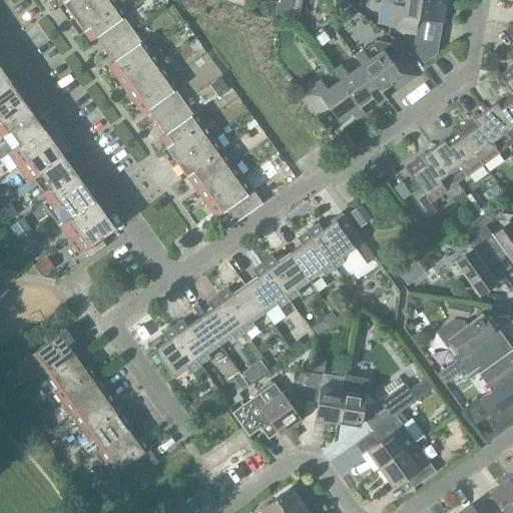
[(72,17),(95,0),(66,0),(62,3),(72,17)]
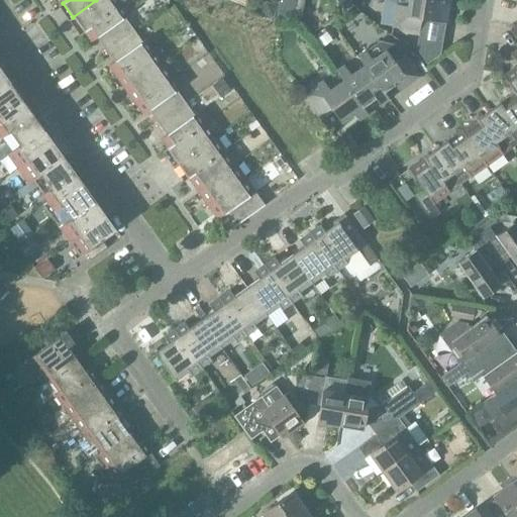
[(83,31),(120,4),(117,0),(96,0),(73,17),(83,31)]
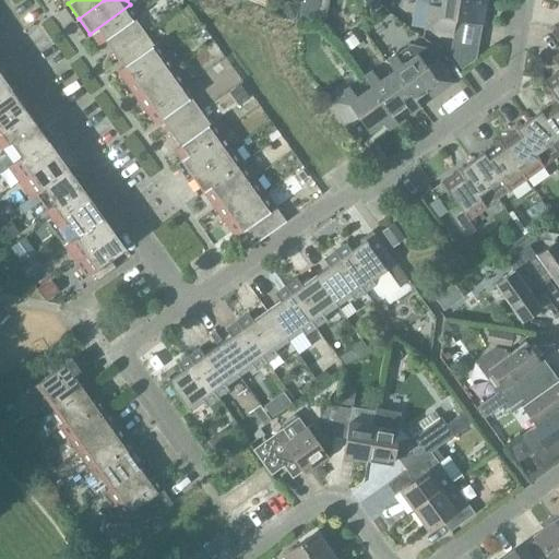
[(428,0),(424,28),(453,33),(455,21),(482,25),(485,0),(428,0)]
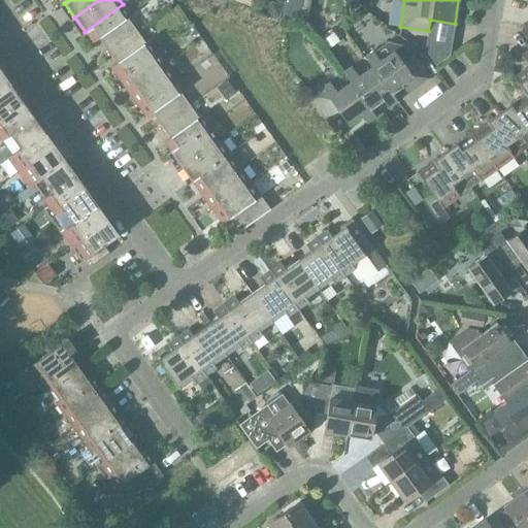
[(107,50),(135,30),(126,18),(130,14),(123,4),(85,32),(92,42),(99,37),(107,50)]
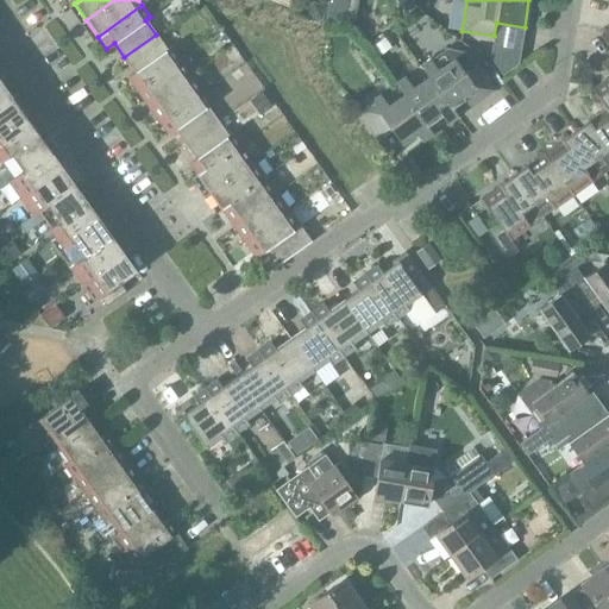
[(350,23),(351,10),(327,6),(326,19),(350,23)]
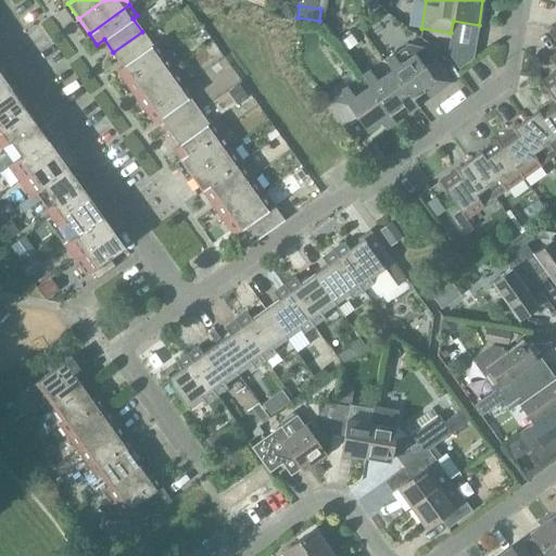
[(151,45),(142,32),(113,52),(122,65),(115,71),(124,81),(164,53),(156,41),(151,45)]
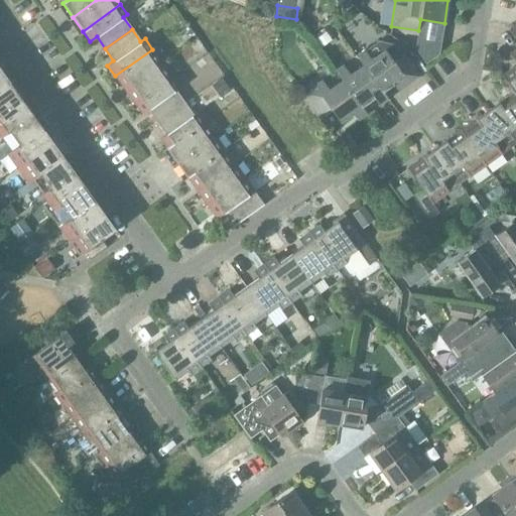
[(357,56),(364,67),(364,66),(383,93),(383,92),(393,86),(397,92),(418,77),(394,42),(378,41),(385,50),(371,60),(365,51),(357,56)]
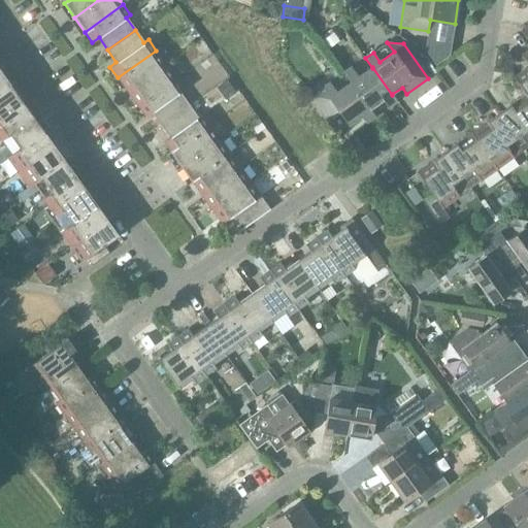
[(527,66),(514,77),(525,95),(527,98),(527,50),(522,55),(527,64),(527,66)]
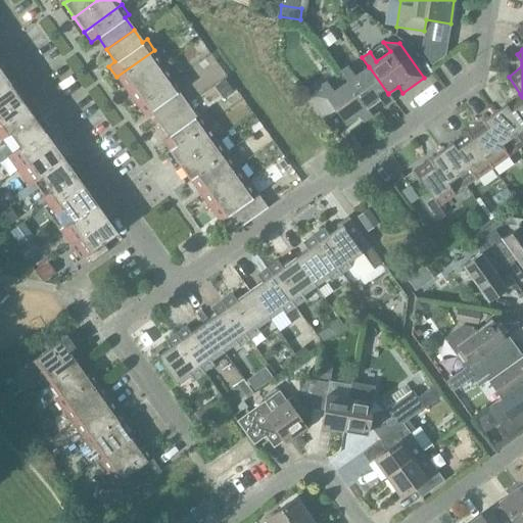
[(126,91),(164,63),(154,50),(116,77),(126,91)]
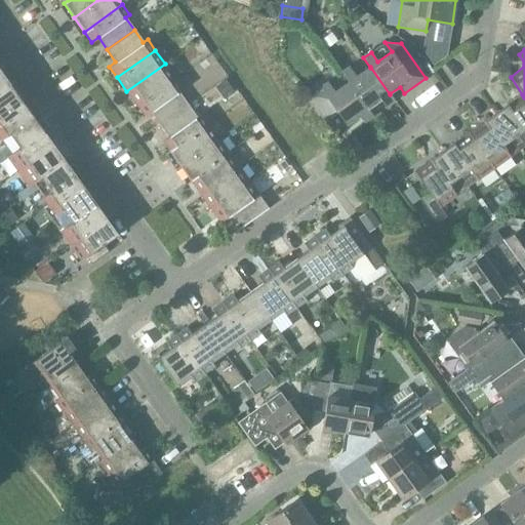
[(136,105),(174,78),(165,64),(126,91),(136,105)]
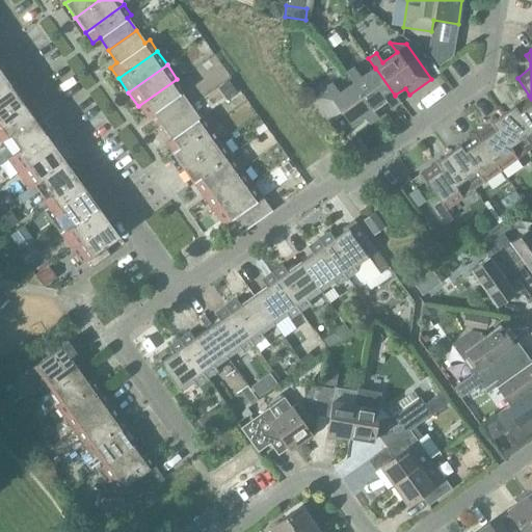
[(372,111),(373,111),(386,102),(391,108),(400,102),(395,95),(395,96),(375,68),(375,69),(361,78),(354,68),(346,74),(352,84),(353,84),(372,111)]
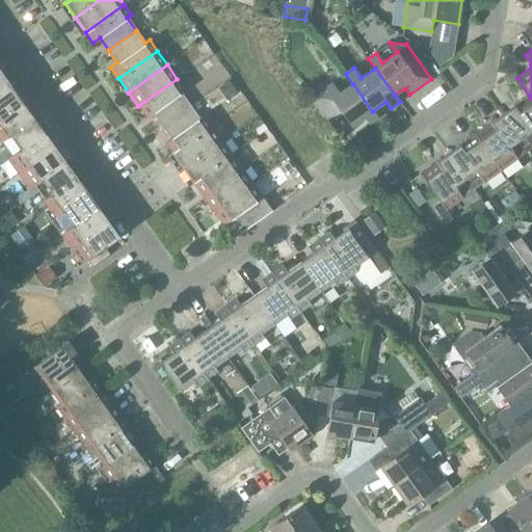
[(0,73),(0,106),(3,104),(6,109),(24,96),(15,82),(10,85),(1,73),(0,73)]
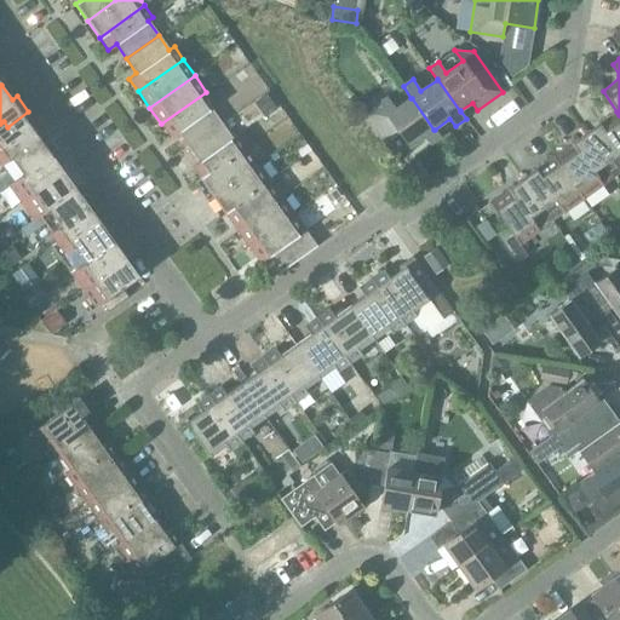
[(188,147),(220,124),(211,109),(216,105),(206,92),(161,124),(171,137),(178,132),(188,147)]
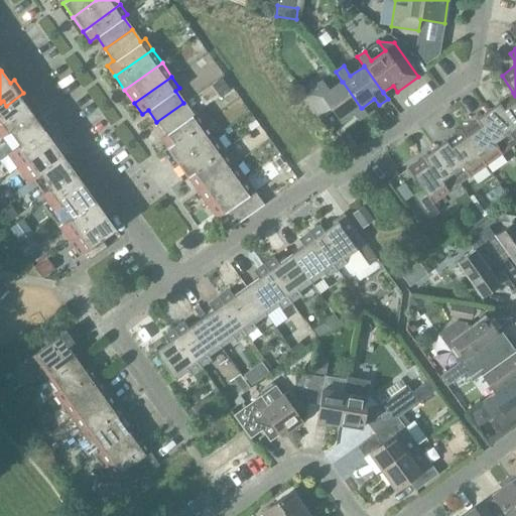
[(343,82),(342,82),(329,91),(321,82),(304,94),(320,116),(330,109),(340,123),(353,114),(358,120),(366,114),(362,108),(361,108),(343,82)]
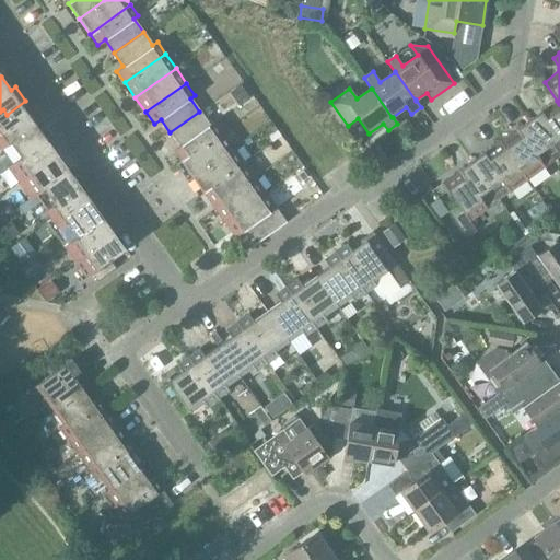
[(0,112),(0,136),(34,113),(25,101),(7,115),(3,109),(0,112)]
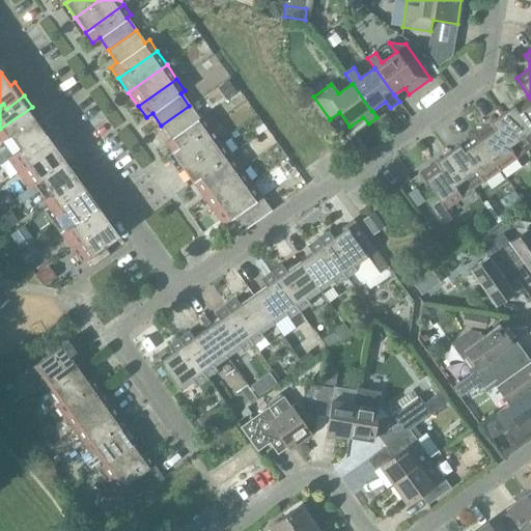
[(530,99),(528,95),(502,114),(520,140),(530,133),(530,134),(530,99)]
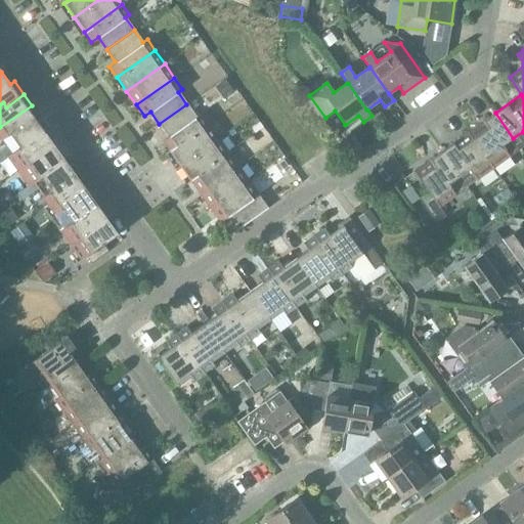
[(162,140),(169,151),(208,124),(200,113),(195,117),(186,104),(159,124),(168,136),(162,140)]
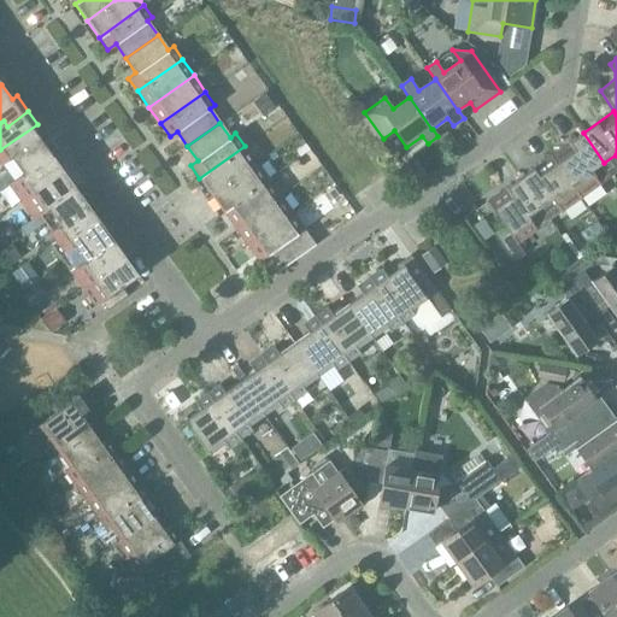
[(37,124),(0,150),(0,163),(1,165),(4,163),(9,171),(23,162),(29,157),(25,152),(47,137),(37,124)]
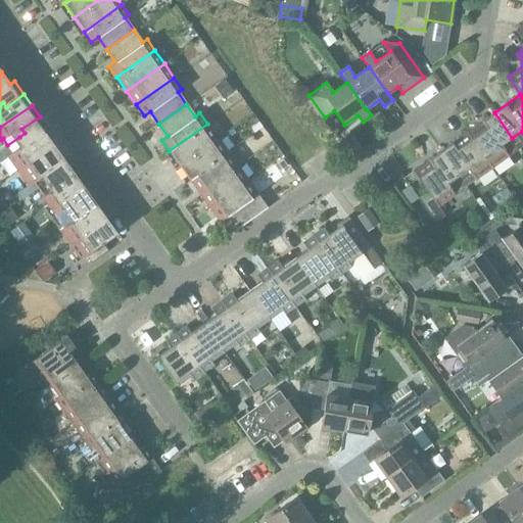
[(512,138),(494,112),(467,132),(492,168),(502,161),(504,164),(509,160),(522,181),(522,156),(517,148),(519,147),(512,138)]
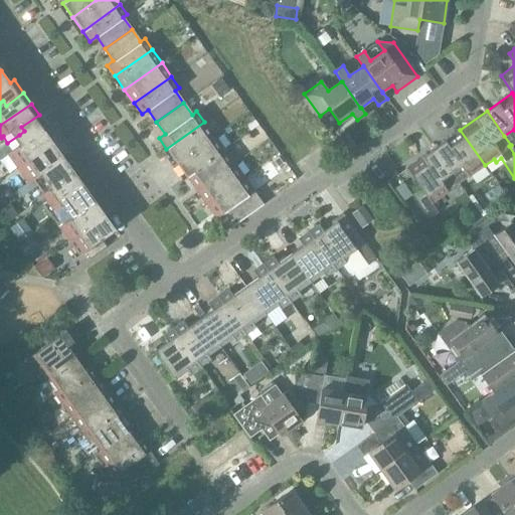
[(24,131),(19,135),(7,143),(12,150),(7,154),(17,169),(53,143),(44,130),(47,127),(39,115),(21,127),(24,131)]
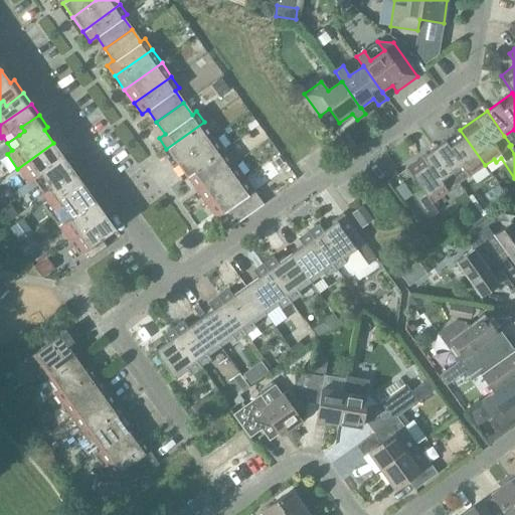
[(214,136),(204,122),(166,149),(176,163),(214,136)]
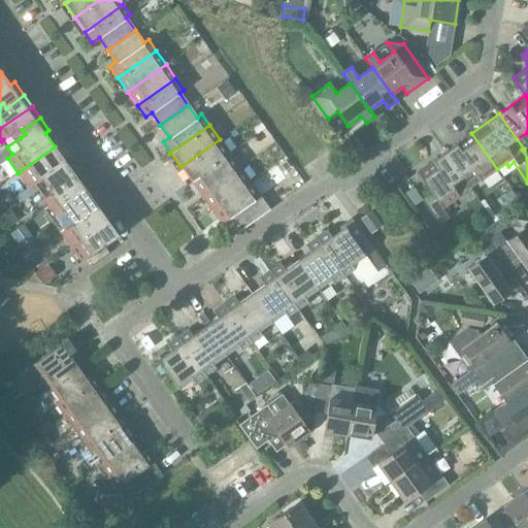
[(480,182),(497,169),(471,133),(444,153),(463,178),(472,171),(480,182)]
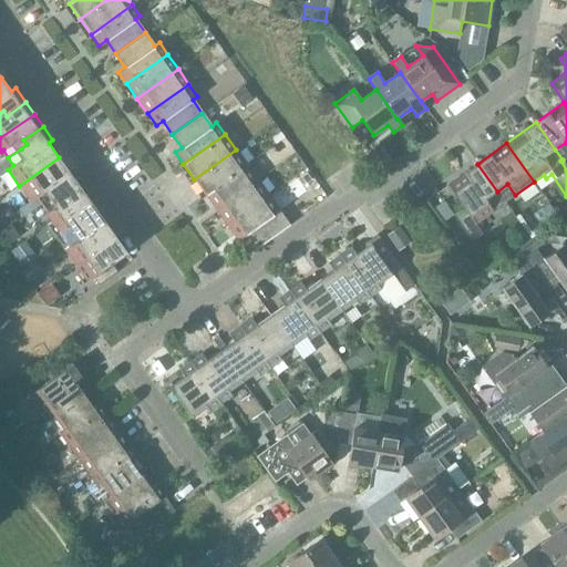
[(205,195),(247,165),(236,150),(194,179),(205,195)]
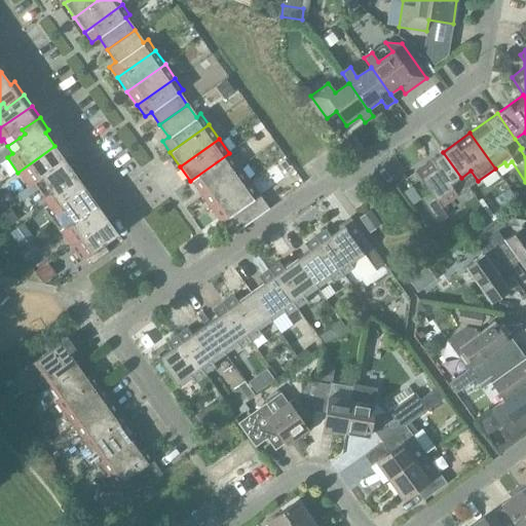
[(17,173),(29,188),(20,194),(24,200),(39,190),(57,178),(60,182),(77,170),(68,156),(64,159),(54,146),(17,173)]
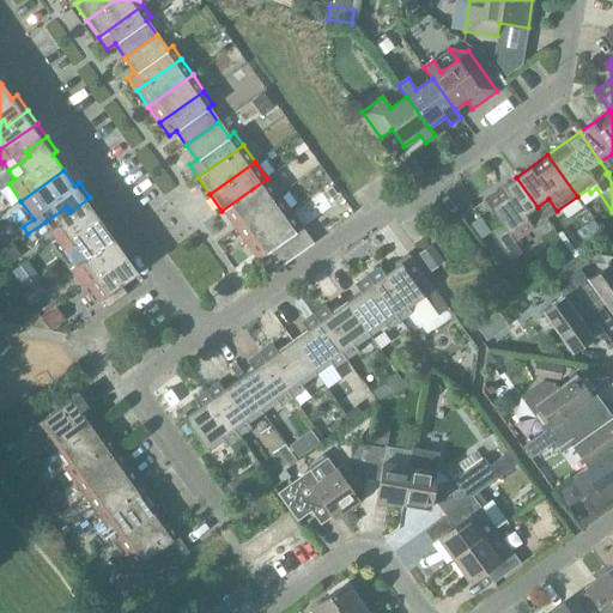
[(538,207),(516,177),(484,200),(507,231),(498,237),(513,258),(520,252),(514,242),(534,226),(526,214),(538,207)]
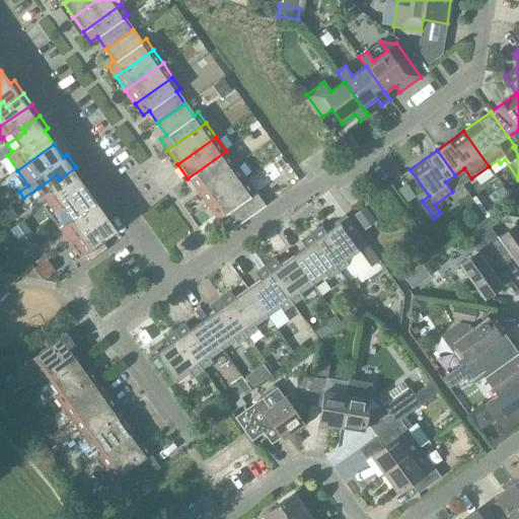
[(198,193),(236,165),(226,151),(188,178),(198,193)]
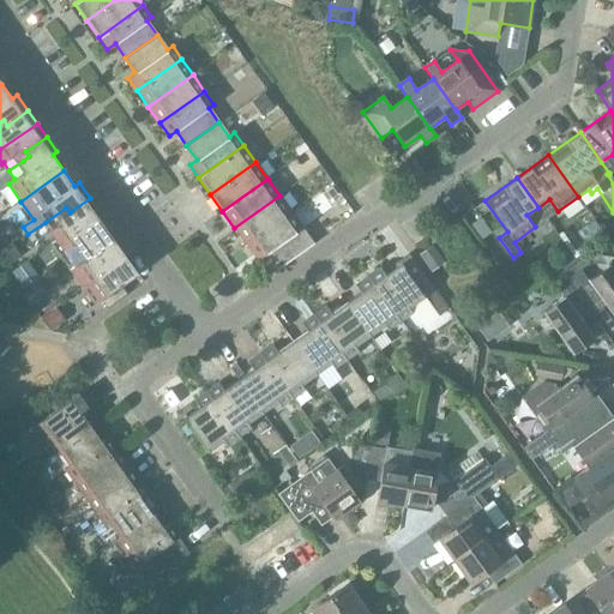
[(246,244),(290,212),(280,196),(234,228),(246,244)]
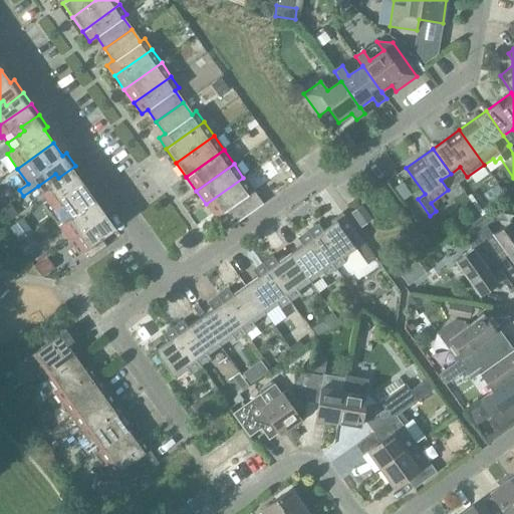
[(38,186),(43,193),(41,195),(46,202),(60,192),(83,176),(75,166),(58,178),(55,174),(38,186)]
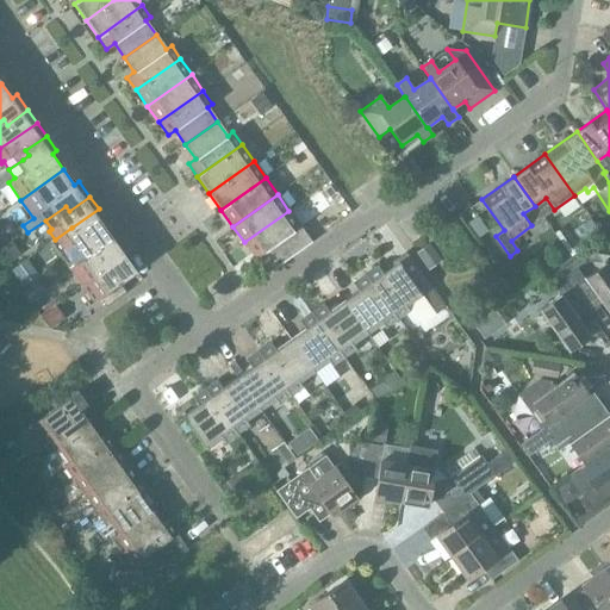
[(55,240),(51,243),(63,261),(70,256),(91,242),(87,237),(107,222),(99,209),(72,228),(55,240)]
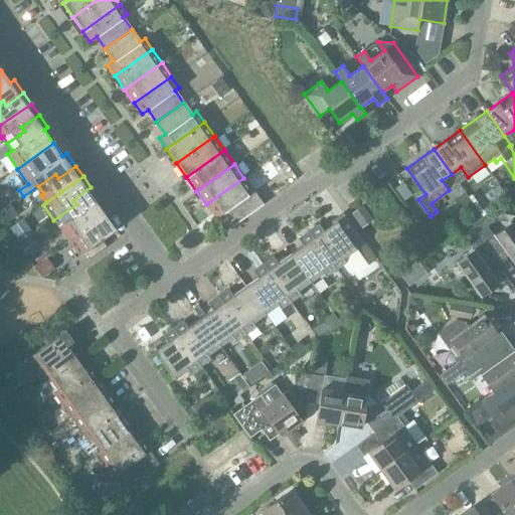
[(243,178),(206,204),(225,232),(264,205),(243,178)]
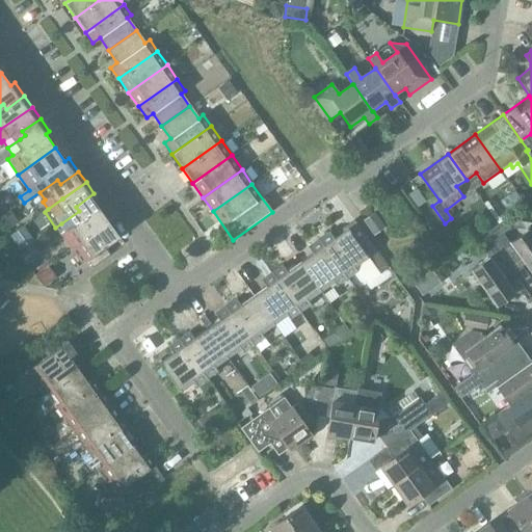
[(55,228),(71,249),(109,222),(99,209),(103,207),(94,193),(76,207),(79,211),(61,223),(55,228)]
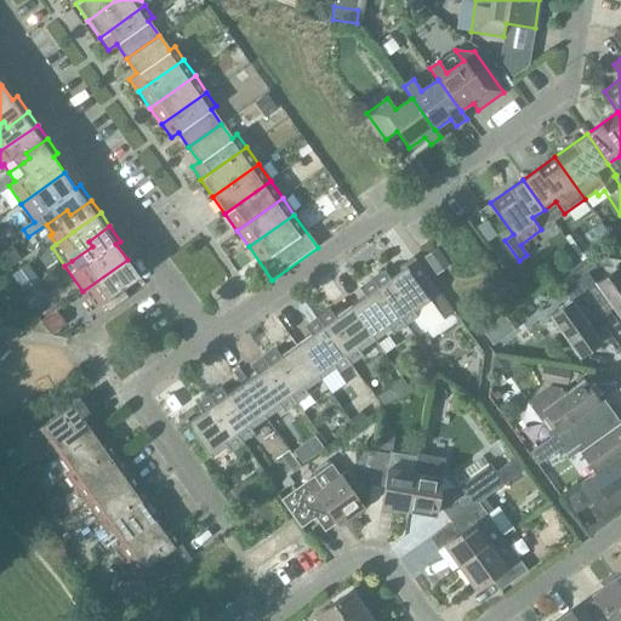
[(448,266),(436,250),(425,257),(436,274),(448,266)]
